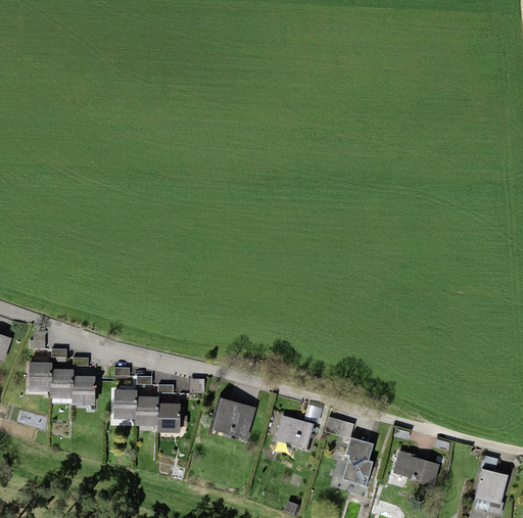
[(0,334),(0,359),(1,360),(9,337),(0,334)]
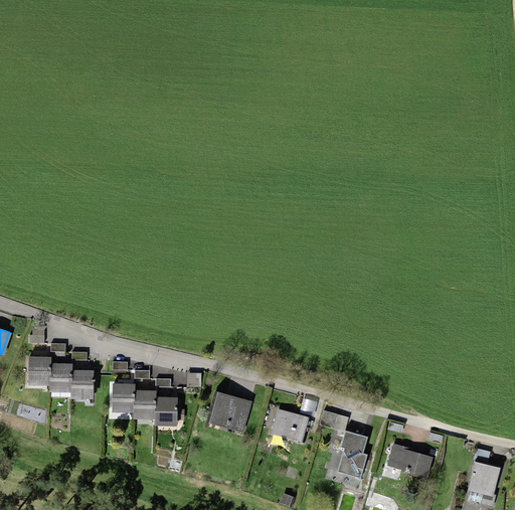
[(64,343),(51,343),(51,354),(64,355),(64,343)]
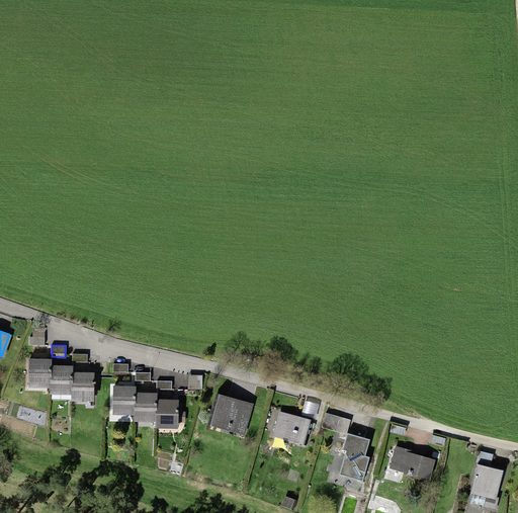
[(51,359),(29,359),(29,383),(52,383),(51,365),(51,359)]
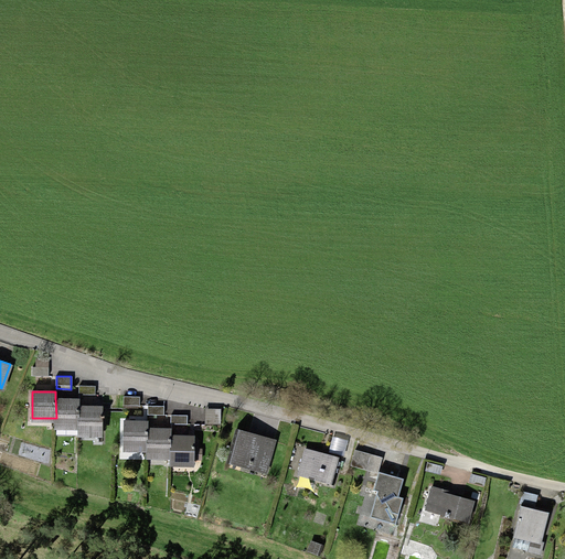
[(78,398),(55,398),(56,418),(56,427),(78,427),(78,407),(78,398)]
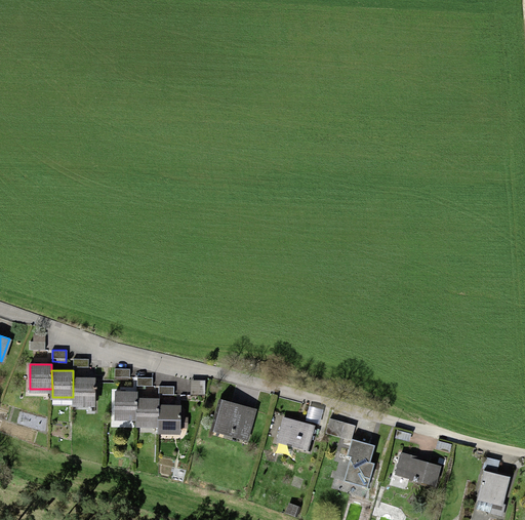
[(94,378),(73,378),(73,397),(73,404),(94,404),(94,378)]
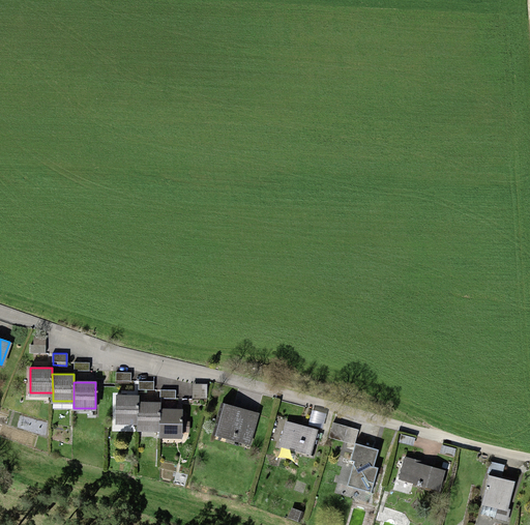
[(175,388),(160,387),(159,396),(175,396),(175,388)]
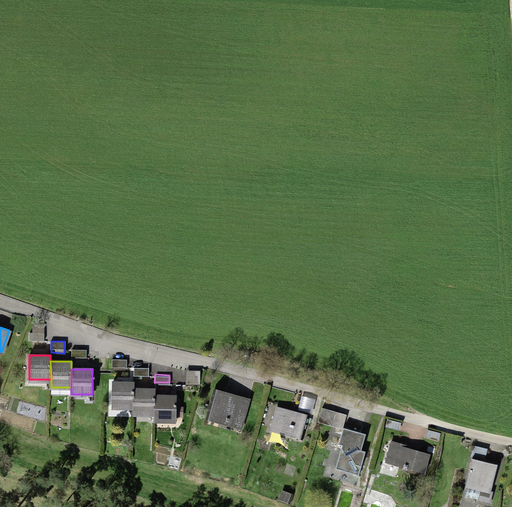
[(133,382),(112,382),(112,406),(133,406),(133,389),(133,382)]
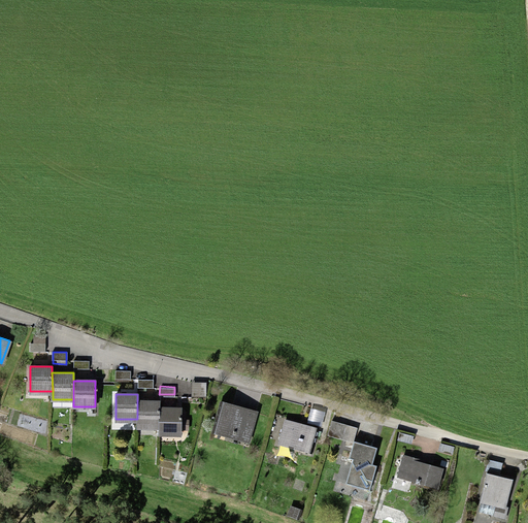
[(158,400),(137,401),(137,419),(137,427),(159,427),(158,409),(158,400)]
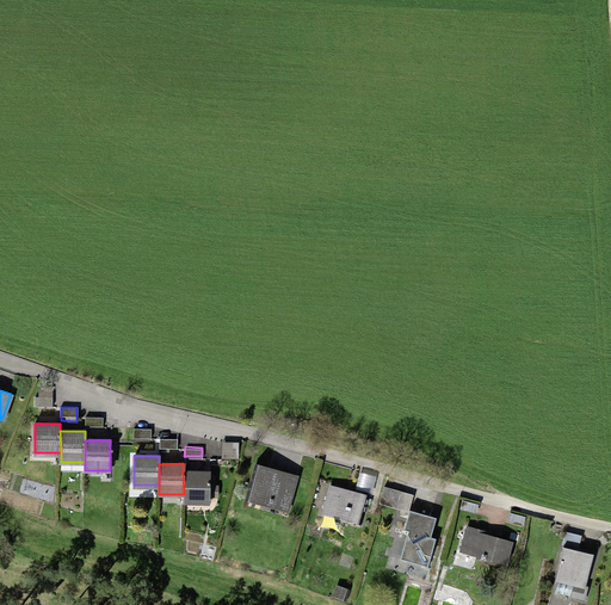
[(296,475),(260,467),(252,502),(288,511),(296,475)]
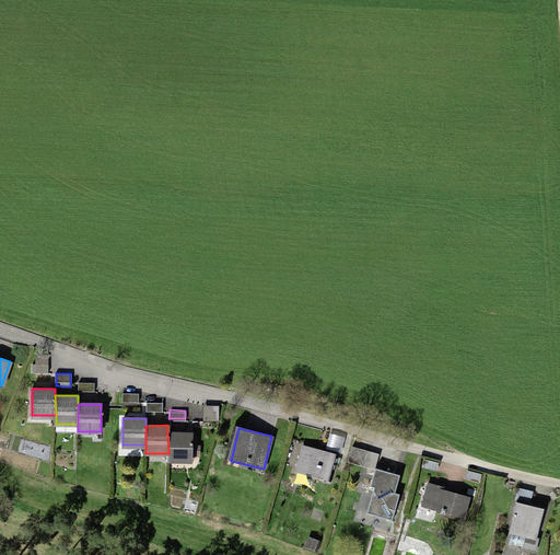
[(190,434),(167,434),(168,453),(168,461),(191,461),(190,434)]
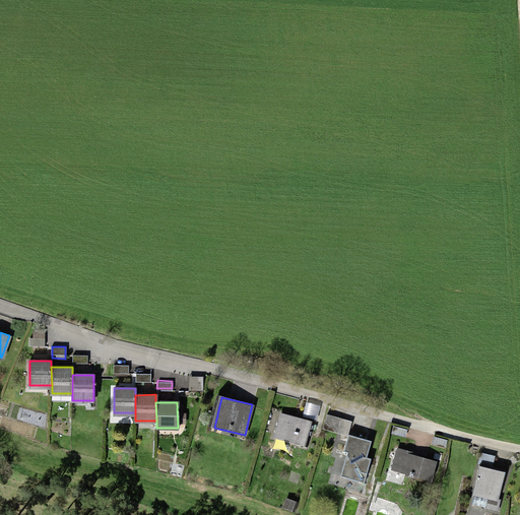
[(279,412),(274,436),(306,443),(312,420),(279,412)]
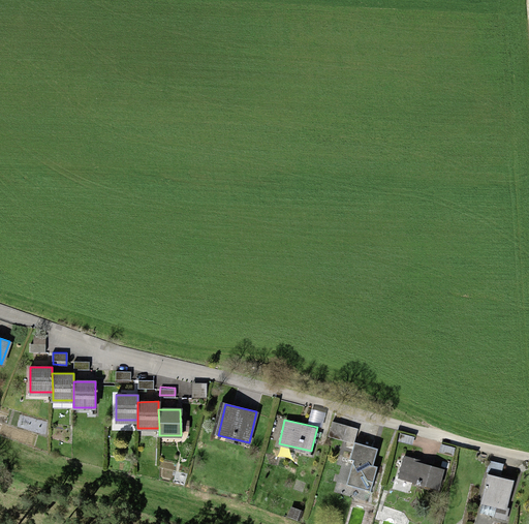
[(358,444),(349,482),(373,486),(380,450),(358,444)]
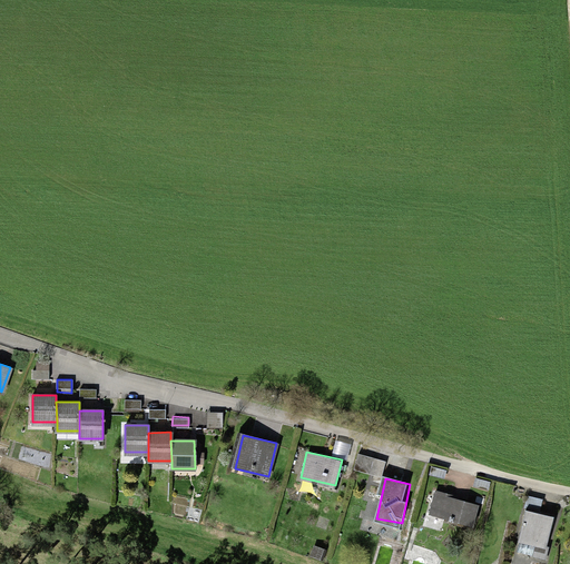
[(477,502),(435,490),(428,515),(470,526),(477,502)]
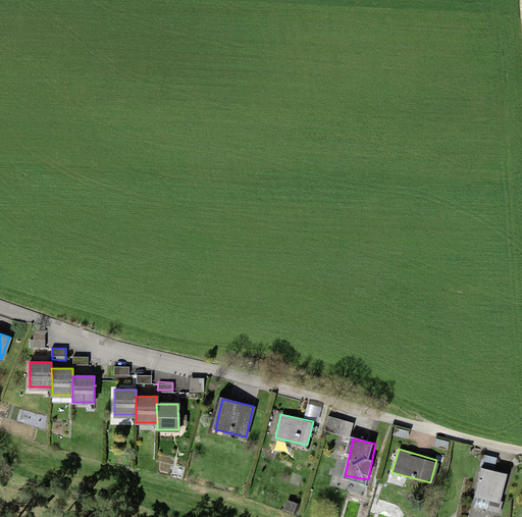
[(508,475),(483,470),(477,497),(503,502),(508,475)]
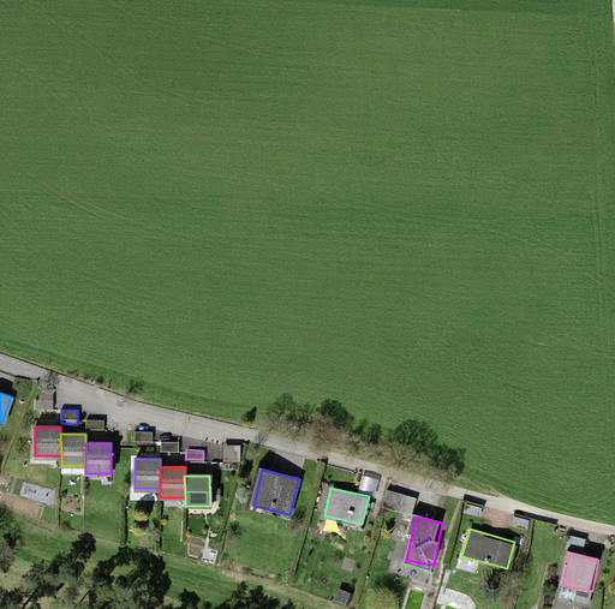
[(351,591),(339,589),(336,599),(348,603),(351,591)]
